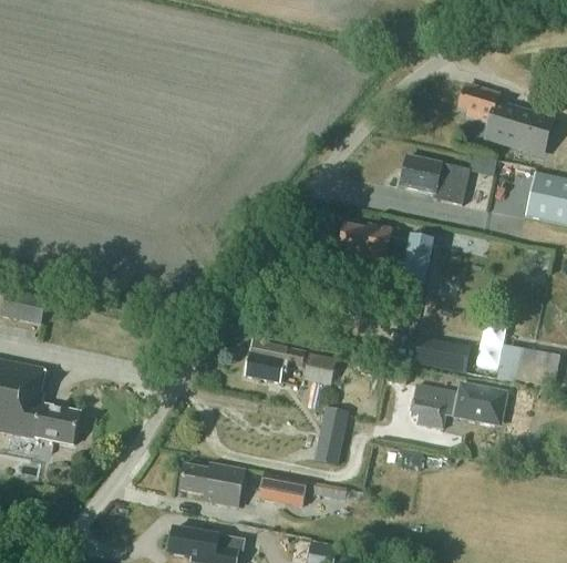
[(518,135),(527,108),(495,99),(497,92),(465,82),(459,105),(467,108),(466,114),(488,121),(487,126),(518,135)]
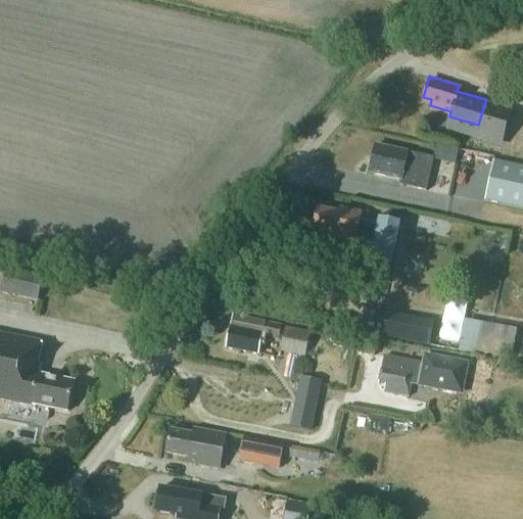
[(375,142),(369,170),(400,177),(399,182),(426,188),(433,154),(375,142)]
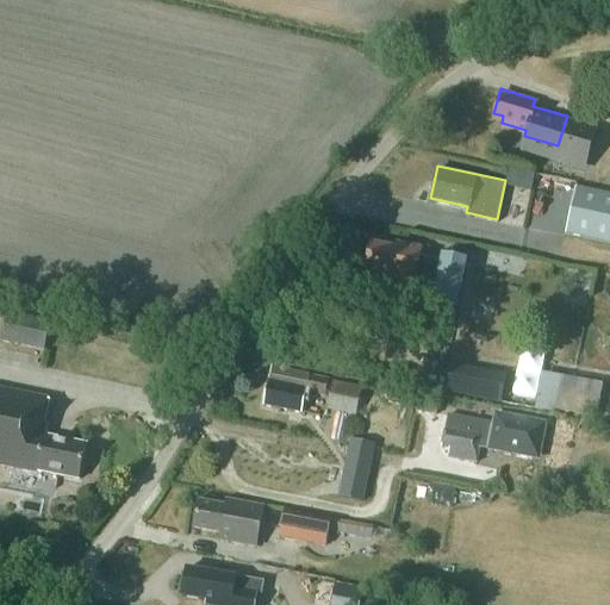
[(566,231),(609,239),(609,192),(577,185),(566,231)]
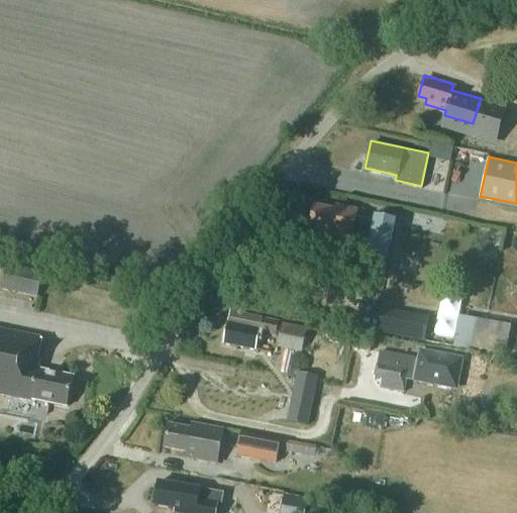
[(370,237),(365,262),(386,266),(396,218),(374,214),(374,217),(355,213),(356,208),(336,204),(335,209),(314,205),(311,223),(321,225),(320,230),(350,235),(351,234),(370,237)]
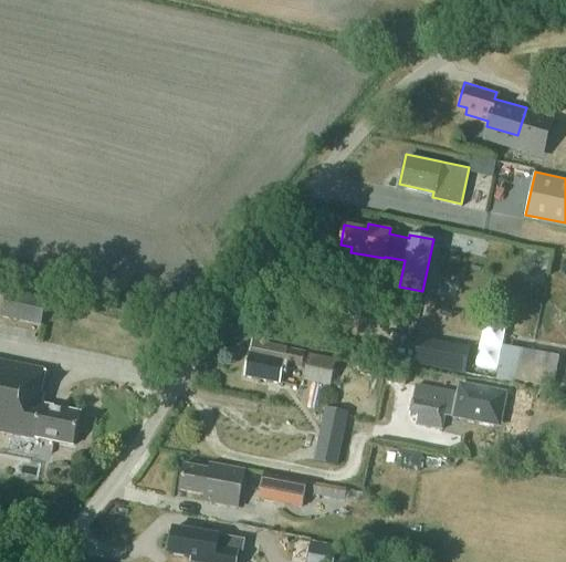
[(437,270),(436,291),(460,293),(461,271),(437,270)]
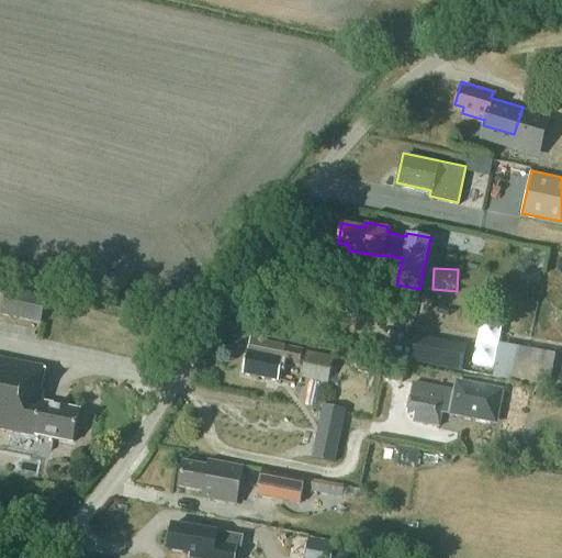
[(2,311),(40,319),(45,293),(7,286),(2,311)]
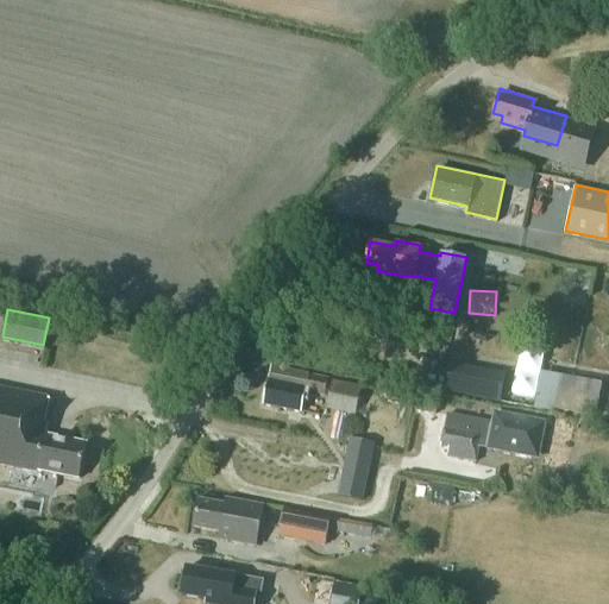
[(451,360),(446,389),(502,398),(507,371),(451,360)]
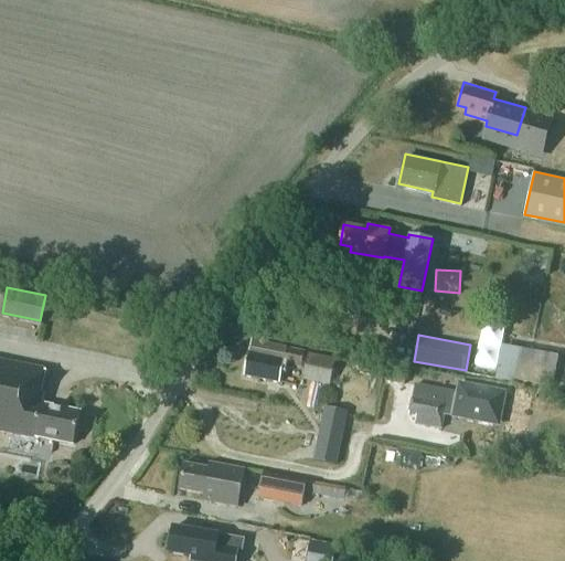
[(249,337),(242,372),(276,379),(280,361),(298,364),(301,348),(249,337)]
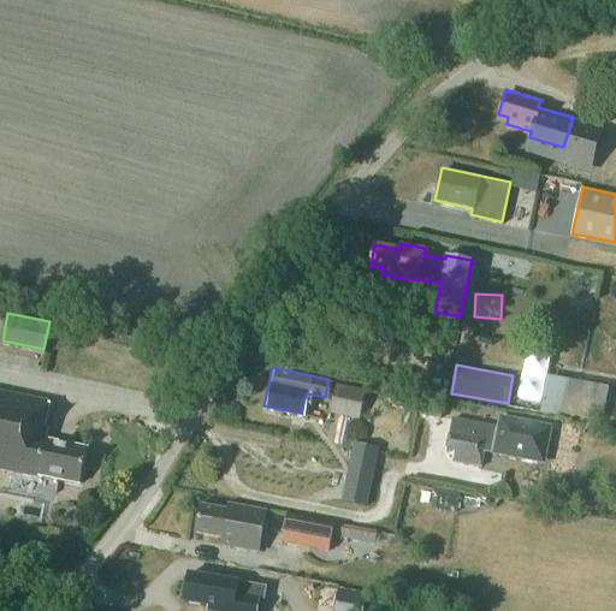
[(567,377),(561,410),(603,419),(609,384),(567,377)]
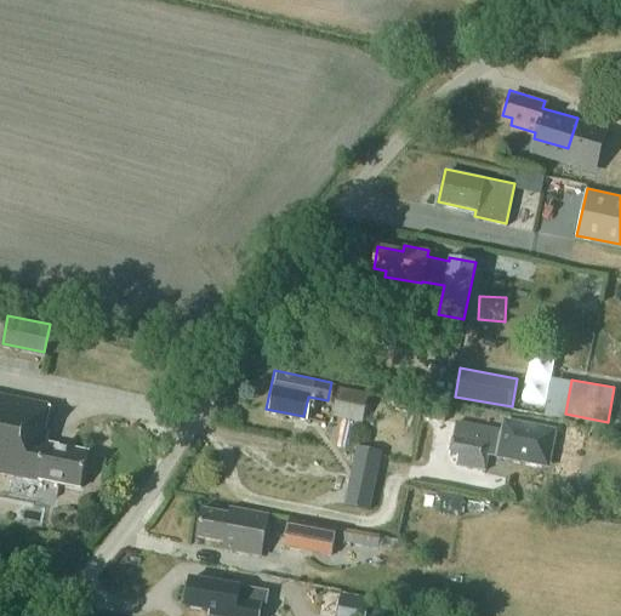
[(336,387),(331,410),(358,416),(363,393),(336,387)]
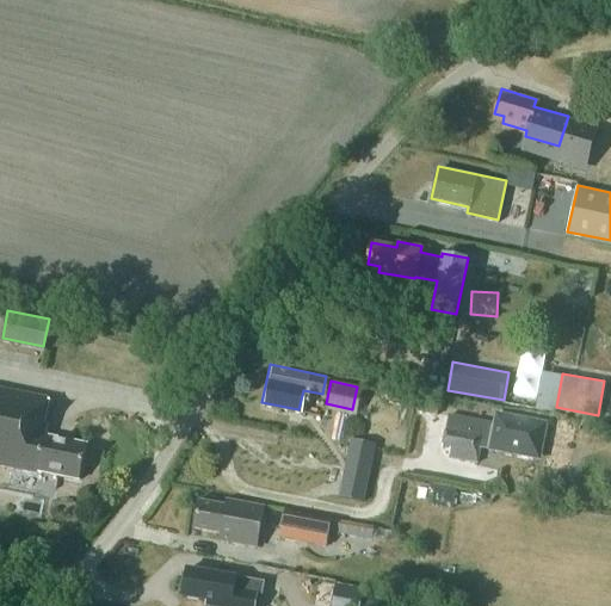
[(0,385),(0,463),(36,471),(37,468),(80,476),(87,441),(43,433),(45,420),(42,419),(47,396),(0,385)]
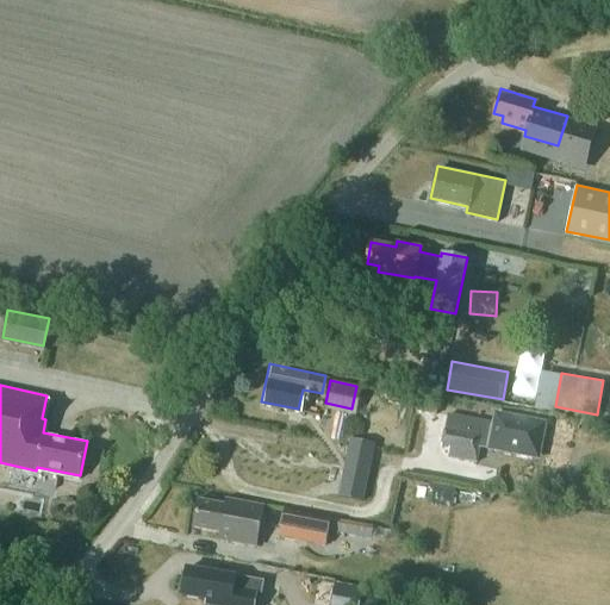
[(439,397),(419,393),(417,409),(436,412),(439,397)]
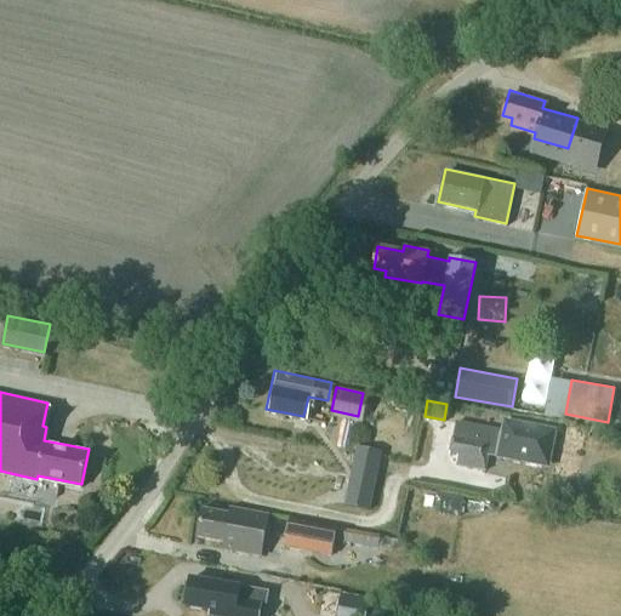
[(505,417),(502,428),(494,427),(494,426),(456,418),(454,433),(453,433),(449,452),(457,454),(456,461),(485,467),(489,448),(497,449),(497,454),(548,465),(556,428),(505,417)]
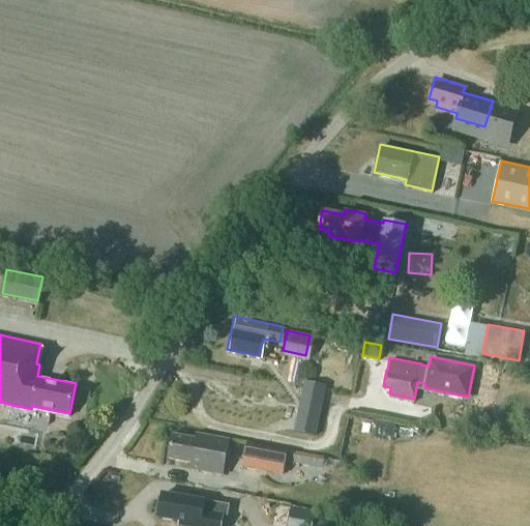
[(294,428),(315,433),(325,383),(304,379),(294,428)]
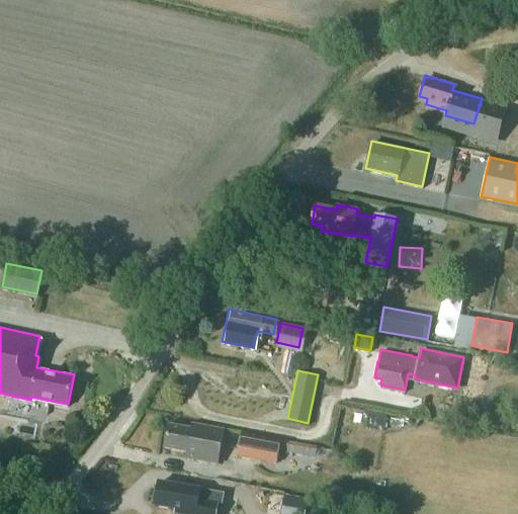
[(194,423),(193,429),(171,425),(167,447),(189,451),(188,457),(221,462),(227,429),(194,423)]
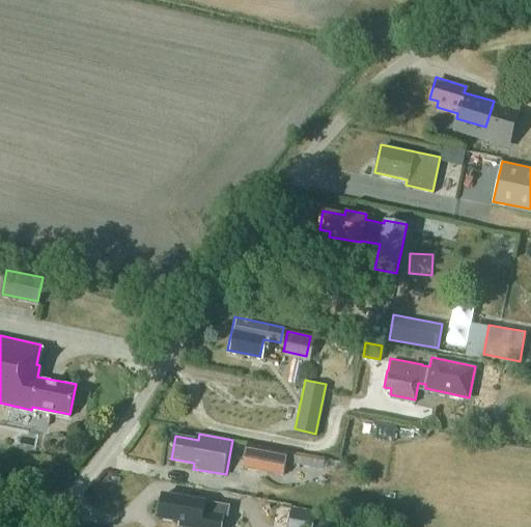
[(247,444),(243,467),(259,470),(263,447),(247,444)]
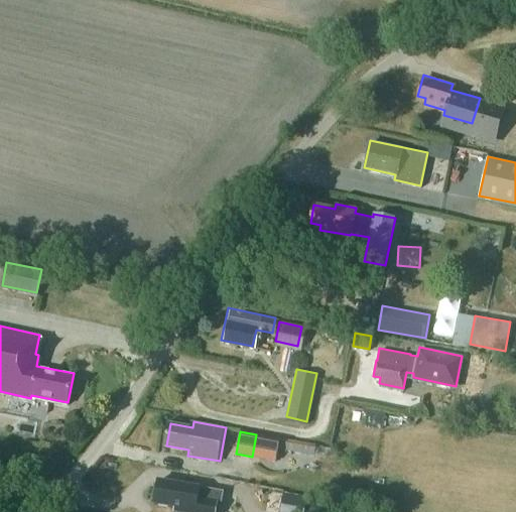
[(307,443),(279,438),(277,449),(305,454),(307,443)]
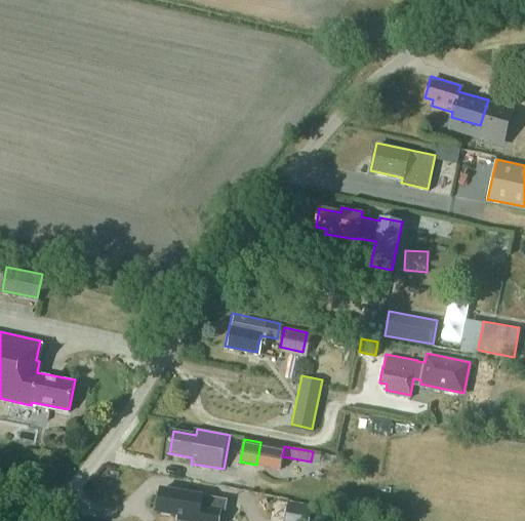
[(175,520),(219,520),(221,510),(226,510),(228,497),(202,493),(160,486),(156,511),(176,514),(175,520)]
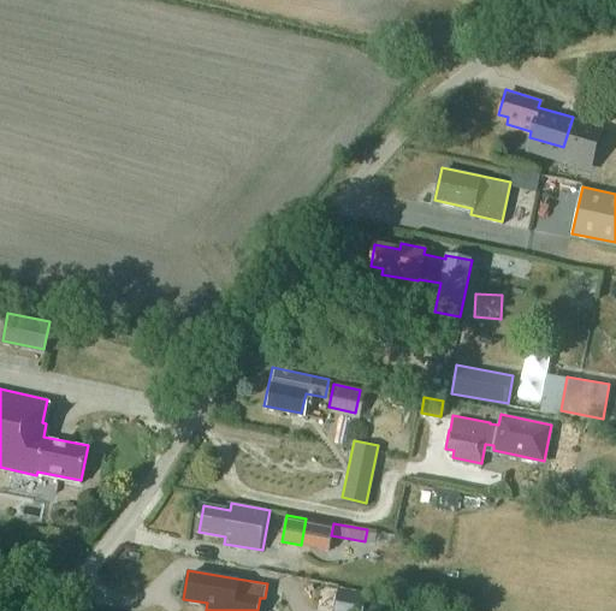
[(338,585),(335,610),(343,610),(363,610),(367,591),(338,585)]
